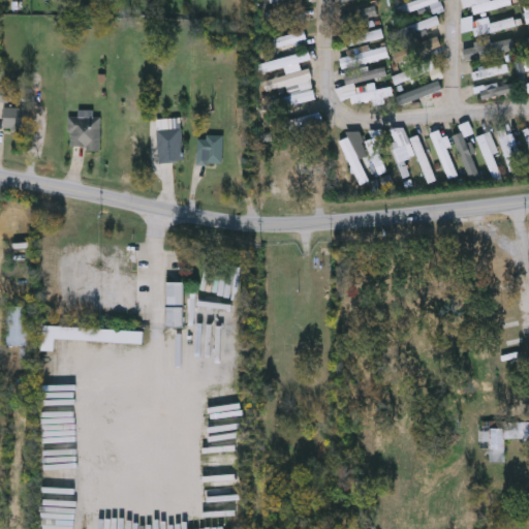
[(438,0),(439,1),(401,16),(398,7),(416,0),(438,0)]
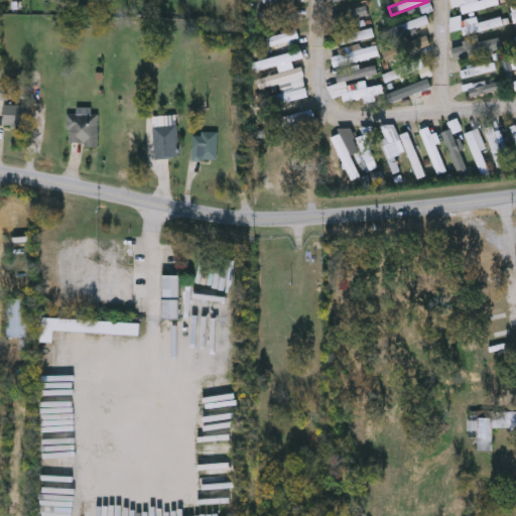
[(498,0),(500,5),(463,13),(461,5),(453,7),(450,0),(498,0)]
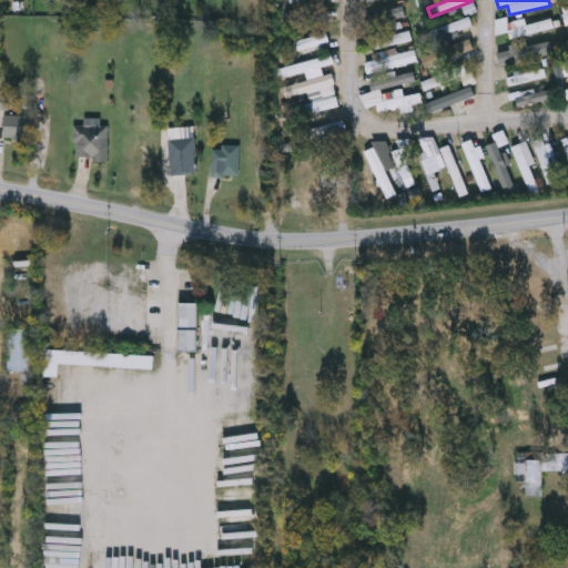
[(285,12),(325,3),(327,16),(288,26),(285,12)]
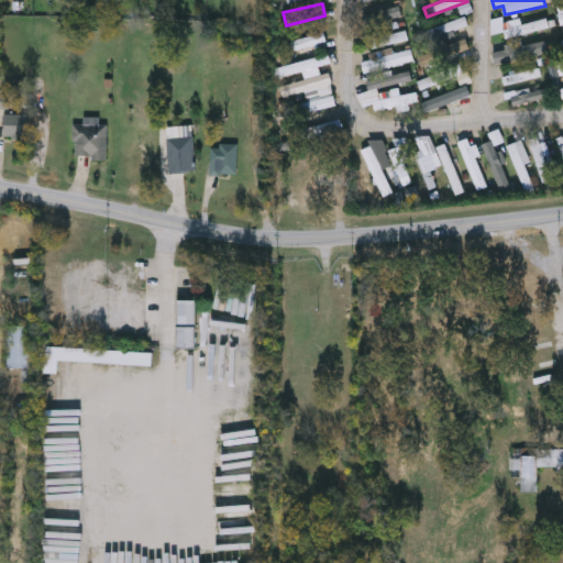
[(521,18),(522,24),(547,19),(549,28),(506,39),(504,32),(493,34),(489,21),(501,18),(503,22),(521,18)]
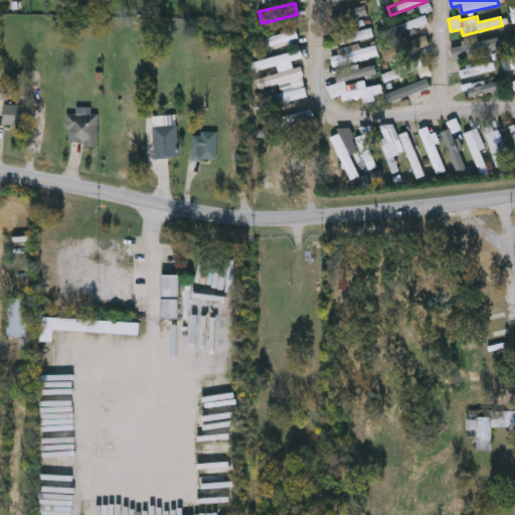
[(374,35),(340,44),(338,35),(372,26),(374,35)]
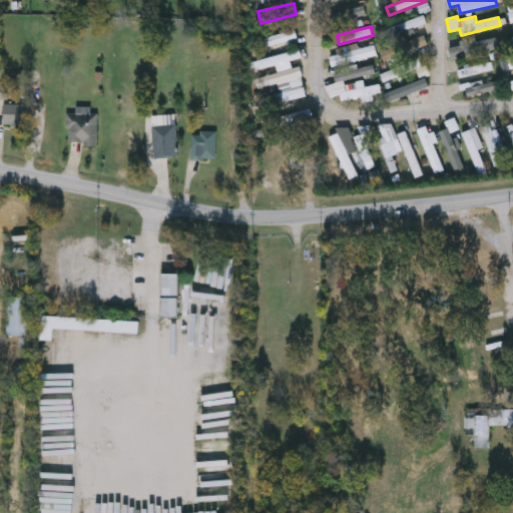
[(429,45),(386,59),(383,51),(427,37),(429,45)]
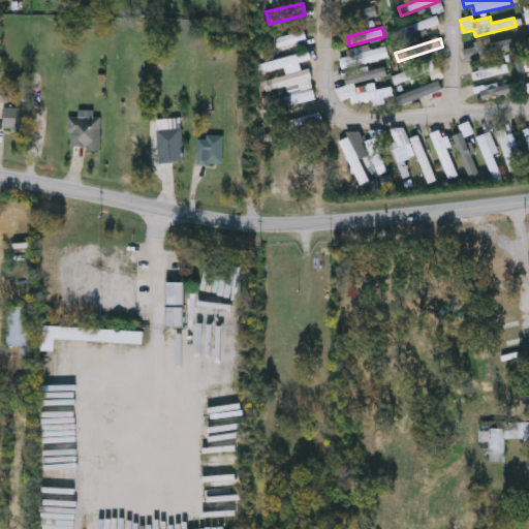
[(514,48),(465,60),(463,50),(511,38),(514,48)]
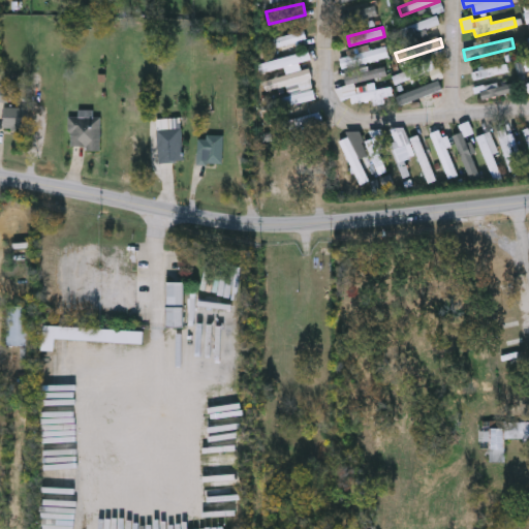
[(339,57),(386,44),(390,57),(343,69),(339,57)]
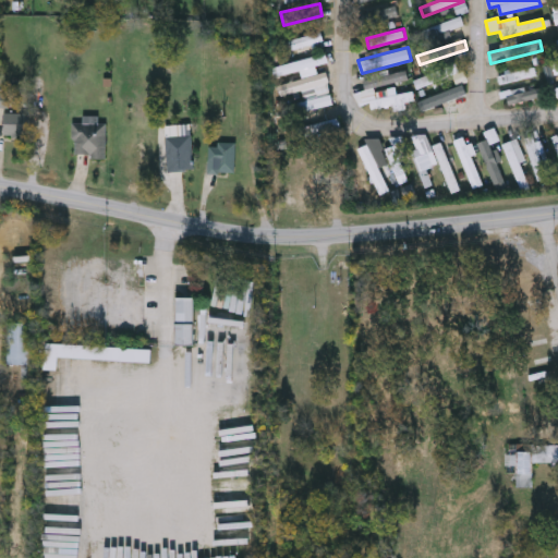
[(277,65),(327,56),(329,64),(278,74),(277,65)]
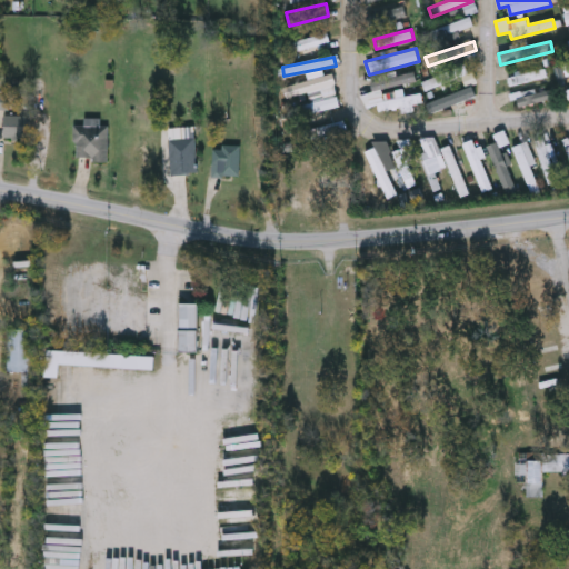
[(421,82),(466,66),(469,75),(425,91),(421,82)]
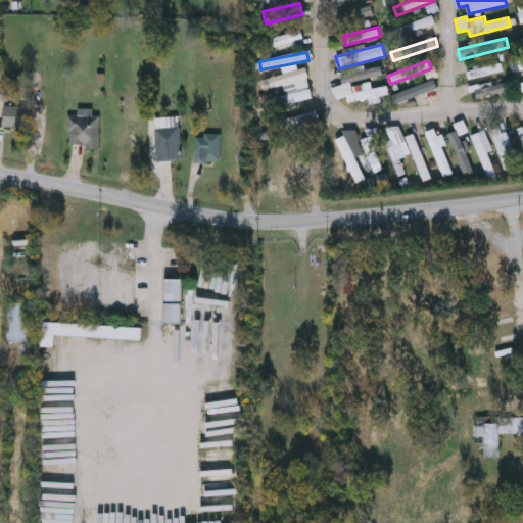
[(340,73),(381,63),(383,75),(342,84),(340,73)]
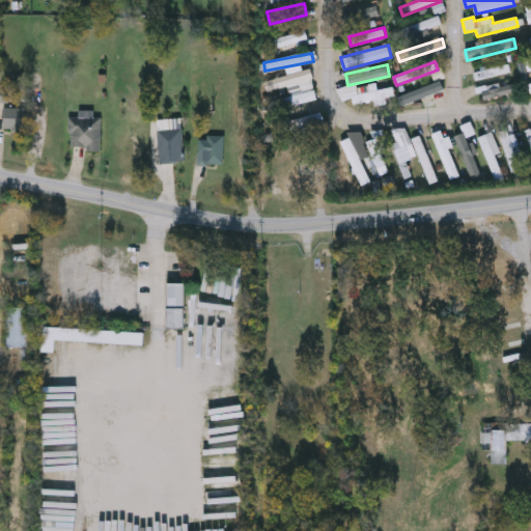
[(474,73),(506,65),(508,72),(476,80),(474,73)]
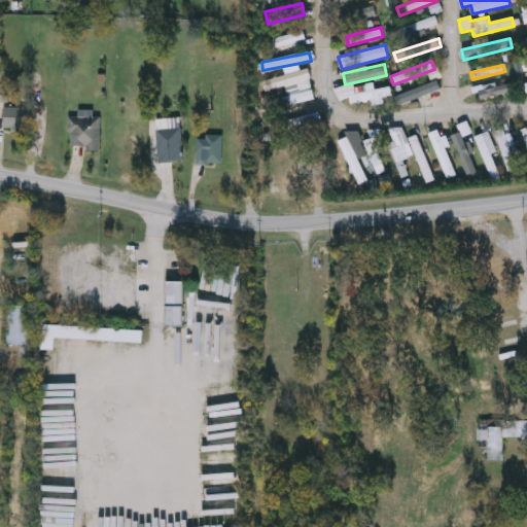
[(266,92),(262,79),(309,71),(312,82),(266,92)]
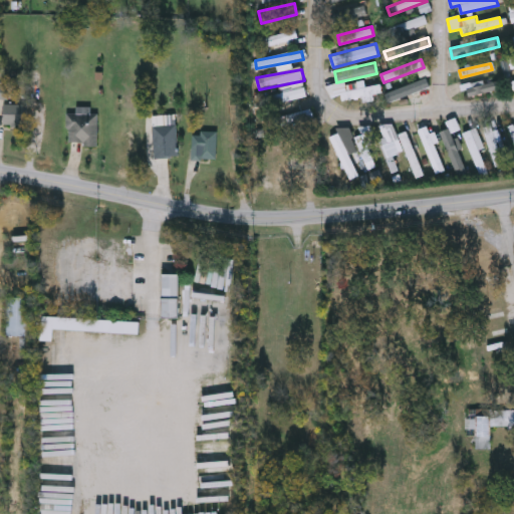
[(496,78),(499,89),(466,97),(464,86),(496,78)]
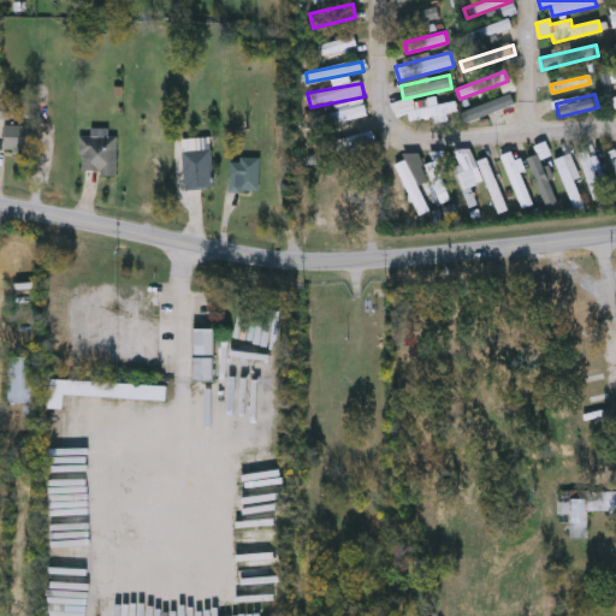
[(511,107),(465,123),(461,112),(507,96),(511,107)]
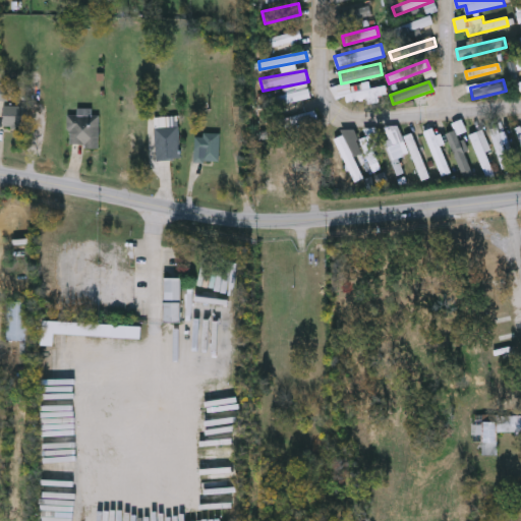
[(347,102),(345,92),(362,89),(362,91),(385,85),(386,95),(347,102)]
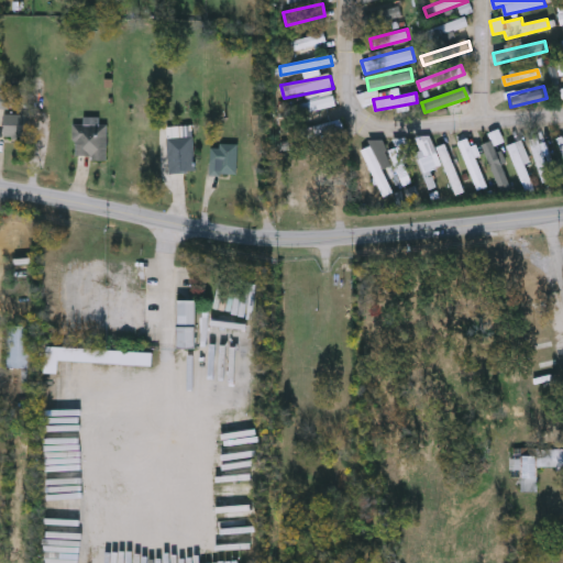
[(286,117),(285,107),(334,99),(337,109),(286,117)]
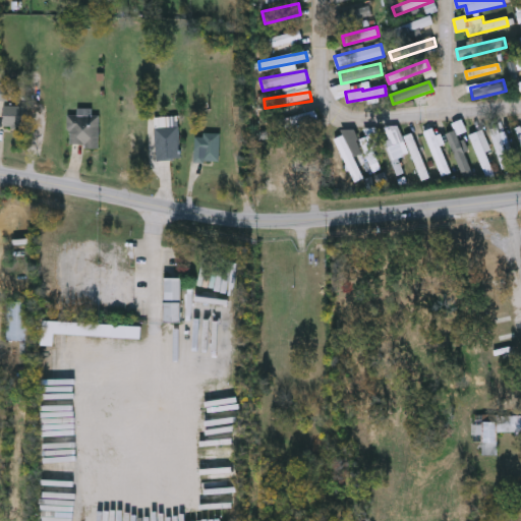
[(26,126),(4,126),(4,105),(26,105),(26,126)]
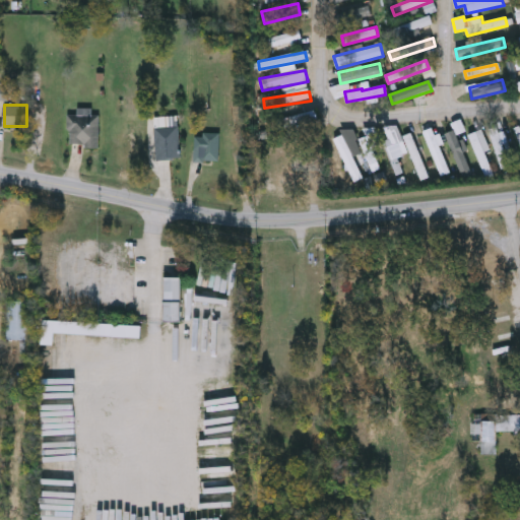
[(92,115),(100,115),(100,146),(71,146),(71,108),(92,108),(92,115)]
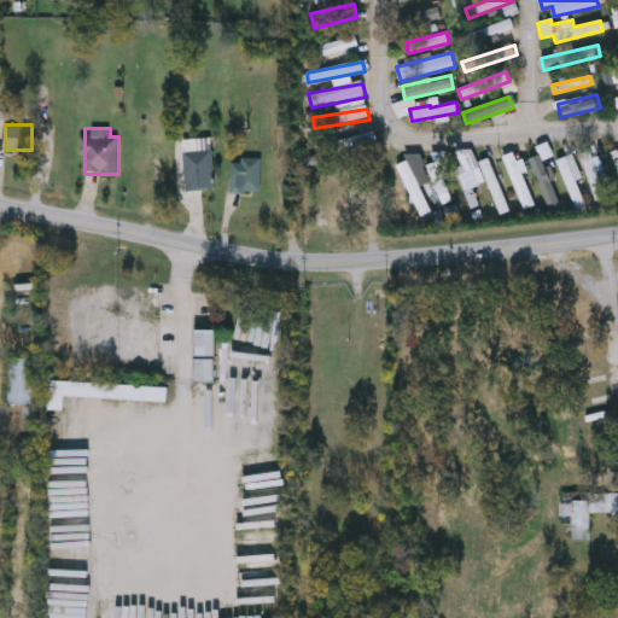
[(546,204),(531,158),(538,156),(536,147),(547,144),(551,157),(543,159),(557,202),(546,204)]
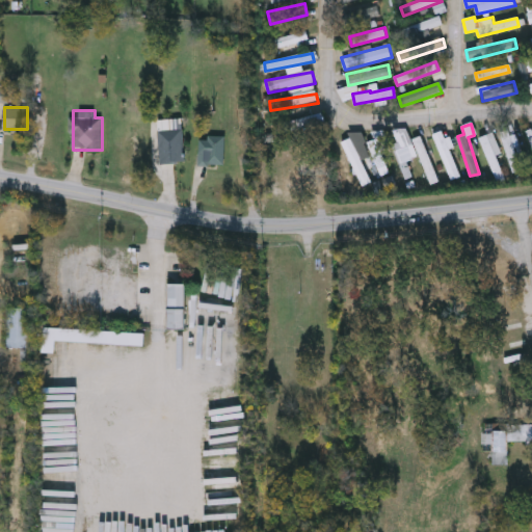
[(403,180),(392,145),(397,144),(393,132),(405,128),(409,140),(422,136),(437,182),(428,185),(415,143),(401,148),(411,177),(403,180)]
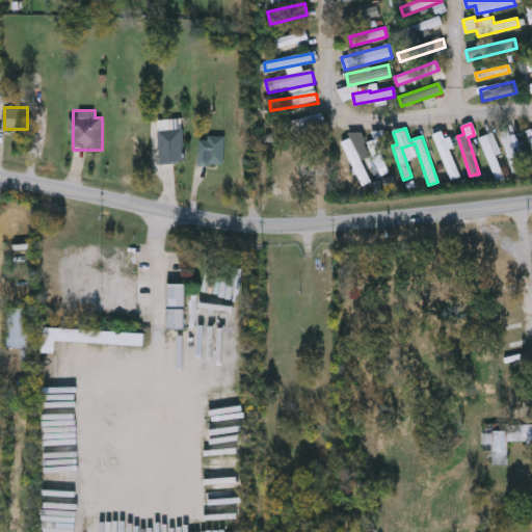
[(511,128),(526,168),(512,174),(498,133),(511,128)]
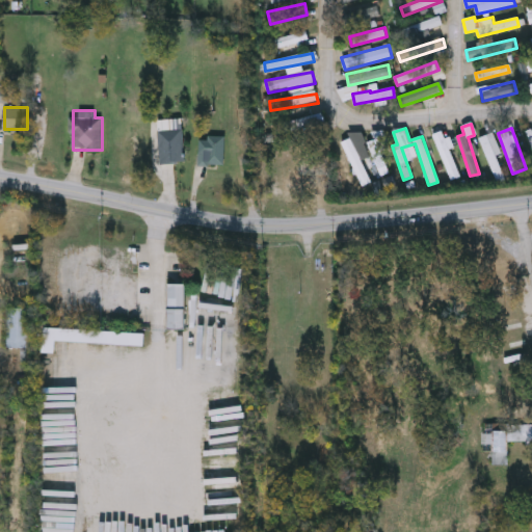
[(184,163),(159,163),(159,130),(184,130),(184,163)]
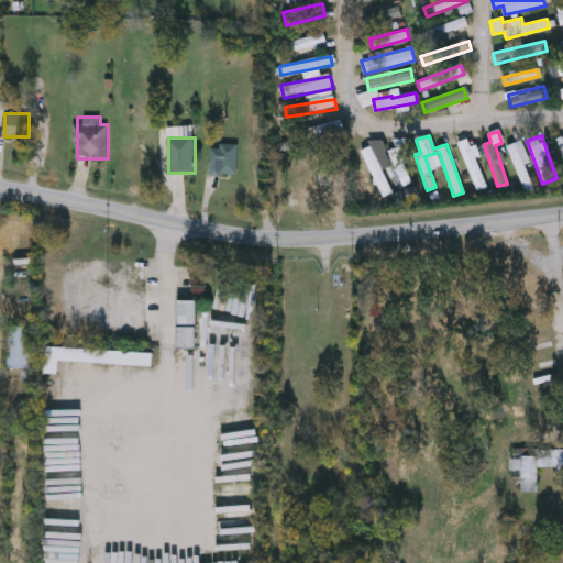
[(457,142),(468,139),(486,188),(476,191),(457,142)]
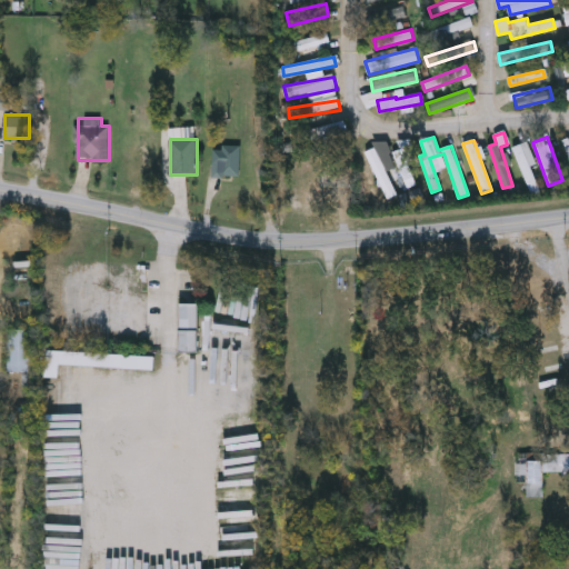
[(512,147),(525,142),(541,185),(529,189),(512,147)]
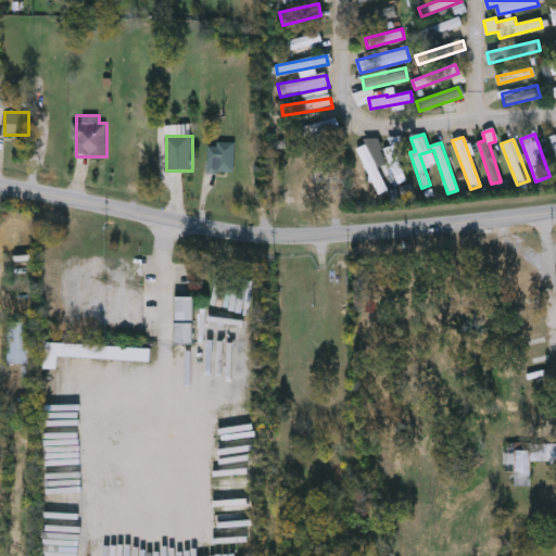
[(216,172),(216,161),(209,161),(209,142),(235,142),(235,172),(216,172)]
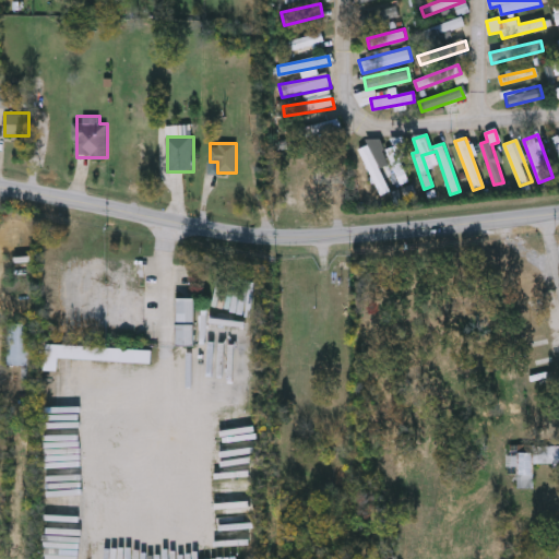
[(388,150),(399,146),(407,183),(397,187),(388,150)]
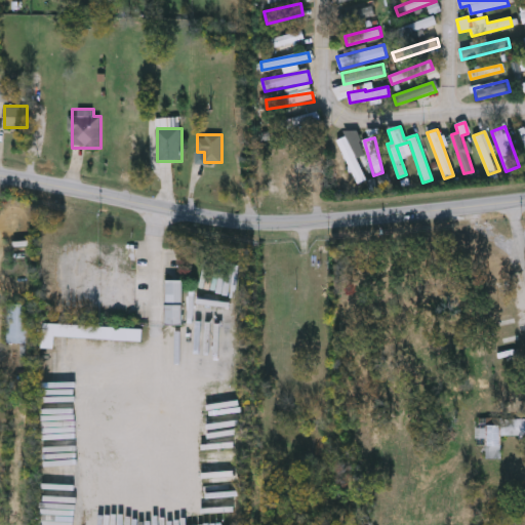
[(362,175),(354,179),(340,147),(350,143),(362,175)]
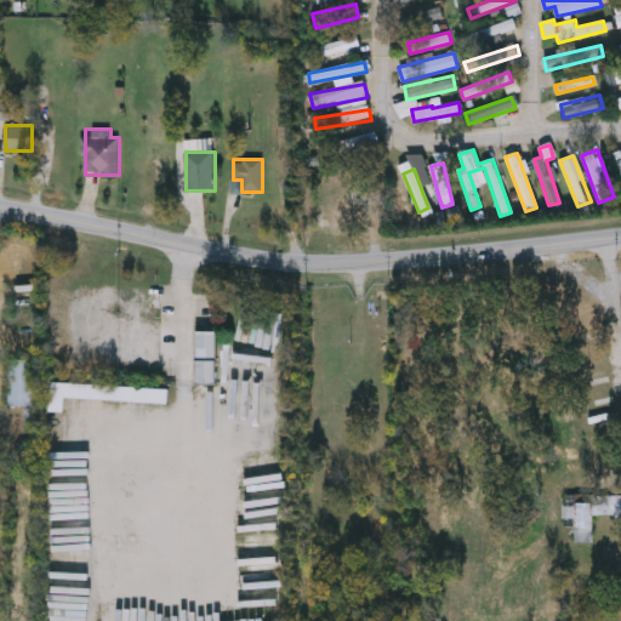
[(217,386),(217,334),(197,334),(197,386),(217,386)]
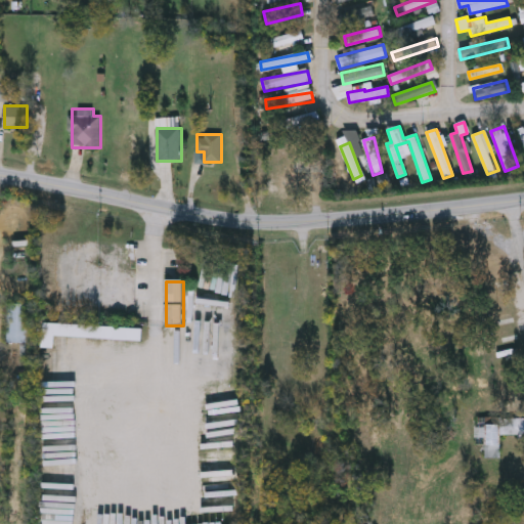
[(29,352),(6,352),(6,302),(29,302),(29,352)]
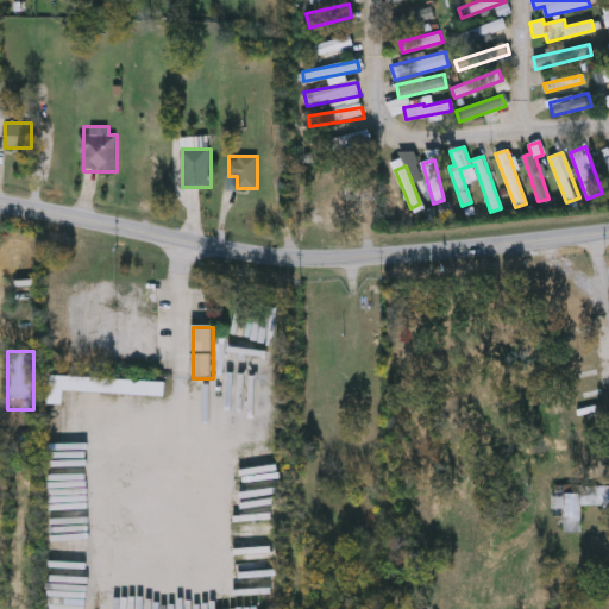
[(64,389),(63,402),(49,402),(50,374),(165,378),(165,394),(64,389)]
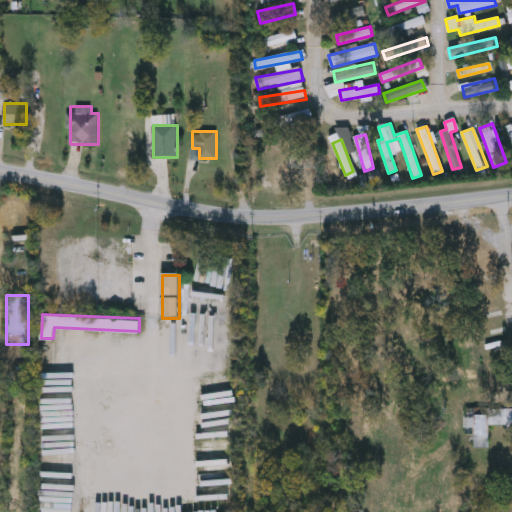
[(472,437),(462,437),(463,411),(488,412),(488,446),(472,445),(472,437)]
